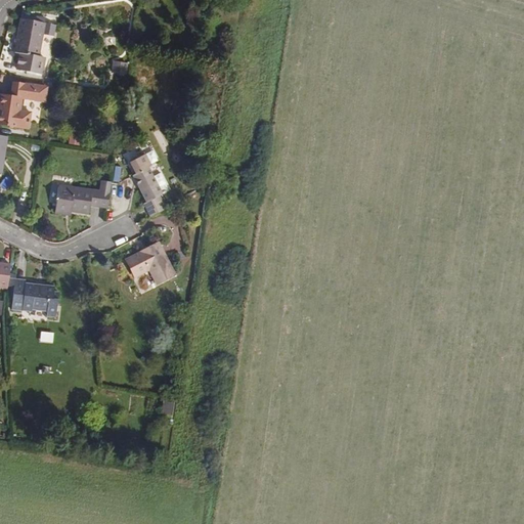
[(38,56),(44,22),(19,18),(13,54),(17,55),(15,69),(41,73),(43,57),(38,56)]
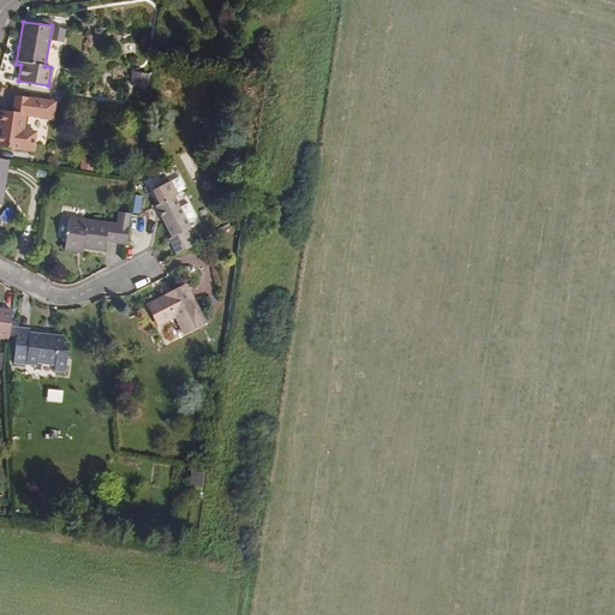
[(150,75),(132,72),(130,90),(149,91),(150,75)]
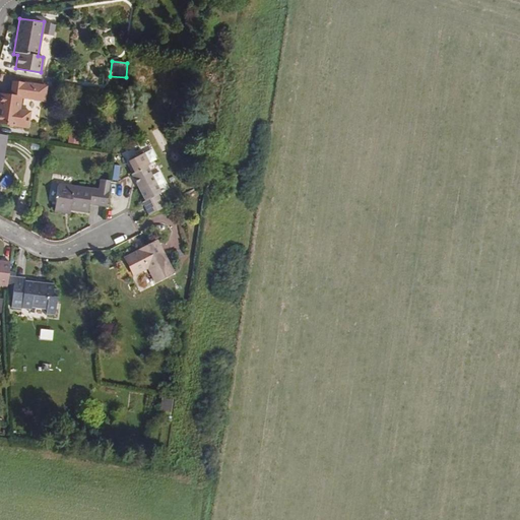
[(20,109),(21,96),(34,98),(35,84),(12,82),(11,93),(0,91),(0,122),(28,125),(29,109),(20,109)]
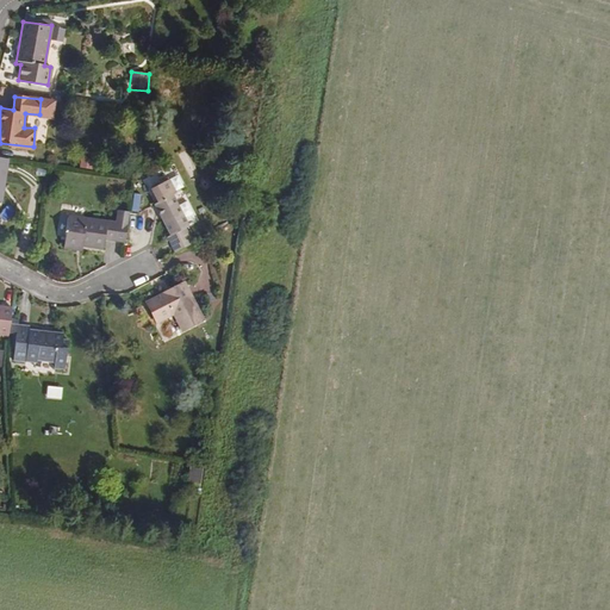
[(50,117),(53,101),(41,100),(39,114),(50,117)]
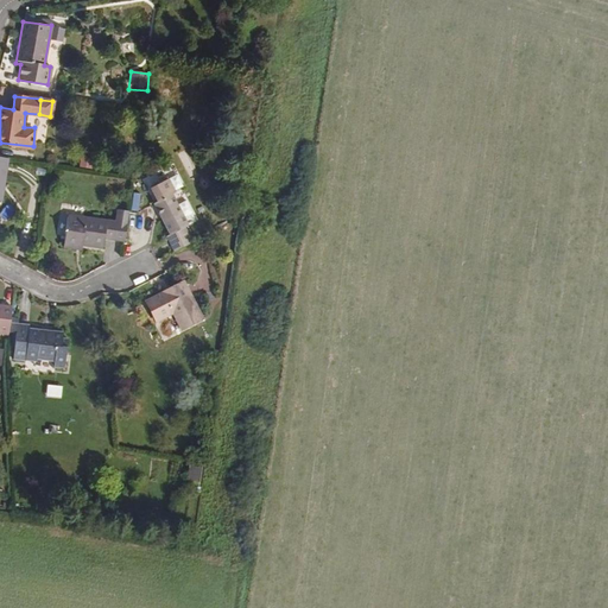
[(78,157),(77,168),(90,170),(92,159),(78,157)]
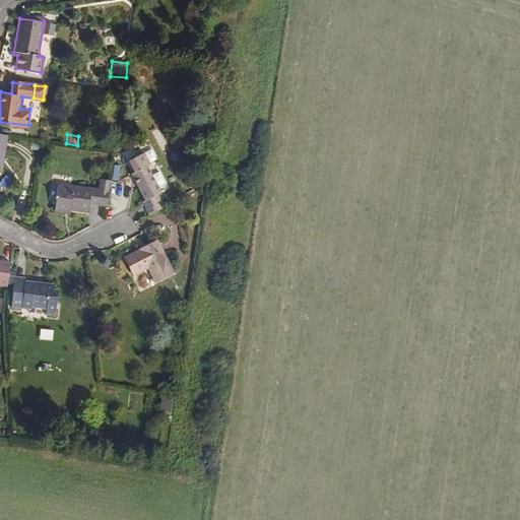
[(159,191),(144,164),(148,161),(143,150),(128,157),(134,169),(131,171),(144,198),(141,199),(148,215),(163,208),(155,193),(159,191)]
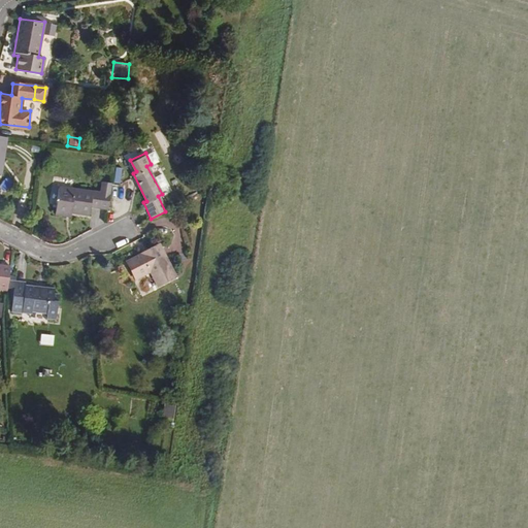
[(106,210),(110,185),(99,183),(98,192),(57,186),(53,216),(68,218),(69,215),(89,218),(91,208),(106,210)]
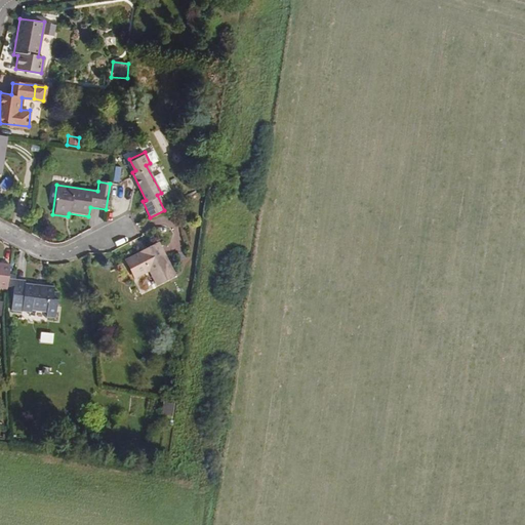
[(182,273),(165,241),(130,258),(139,276),(154,269),(162,284),(182,273)]
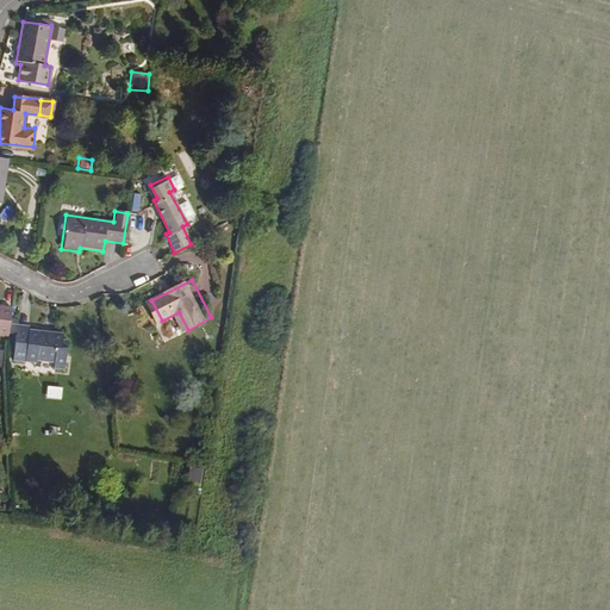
[(0,332),(6,335),(7,331),(13,332),(11,355),(24,358),(24,354),(51,359),(51,366),(63,367),(67,338),(61,337),(61,332),(39,329),(39,332),(26,331),(26,328),(7,325),(10,309),(0,306),(0,332)]
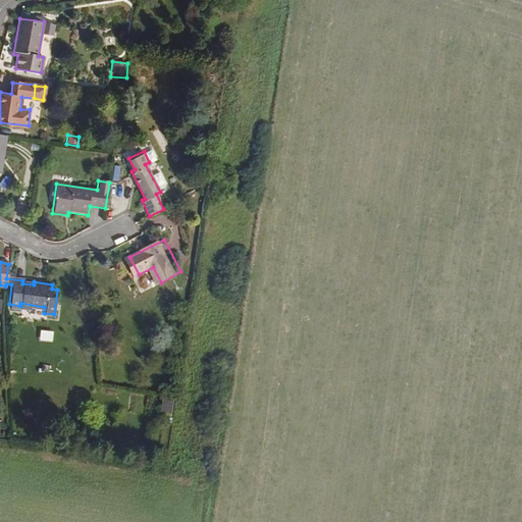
[(172,401),(161,400),(159,415),(170,417),(172,401)]
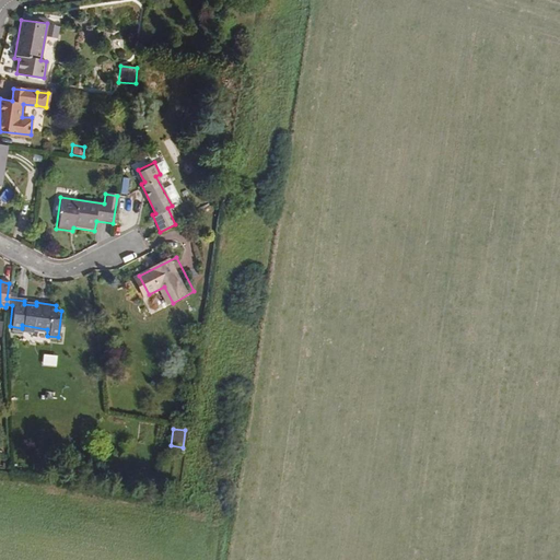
All buildings are outlined.
